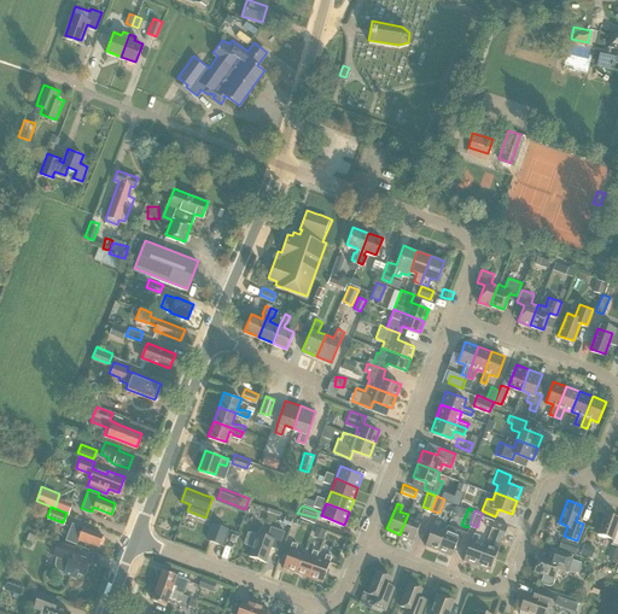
[(415,516),(408,514),(400,534),(413,539),(421,519),(423,513),(418,512),(415,516)]
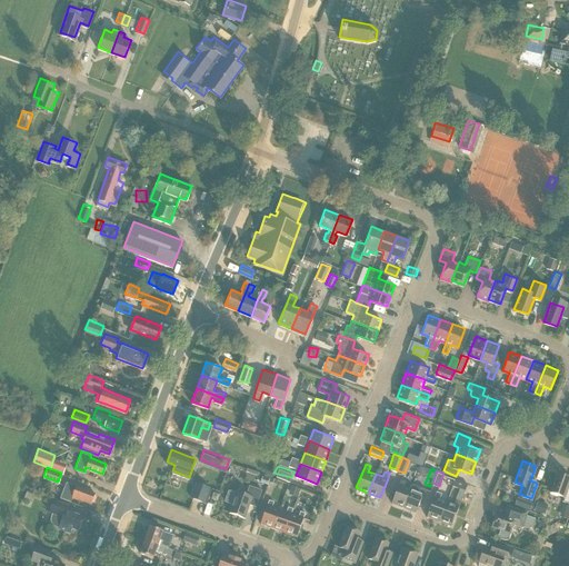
[(550,490),(563,495),(562,499),(568,500),(568,475),(557,472),(550,490)]
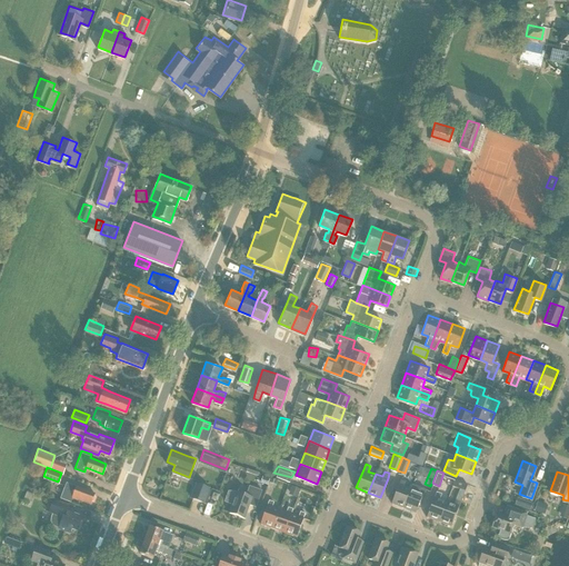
[(391,500),(403,506),(410,487),(403,485),(406,479),(400,477),(399,483),(391,500)]
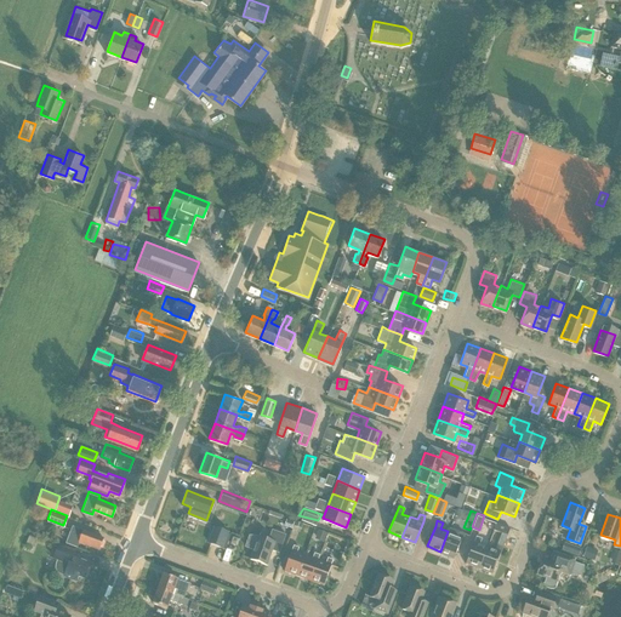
[(495,548),(488,544),(479,566),(493,571),(511,526),(496,520),(494,527),(501,530),(495,548)]
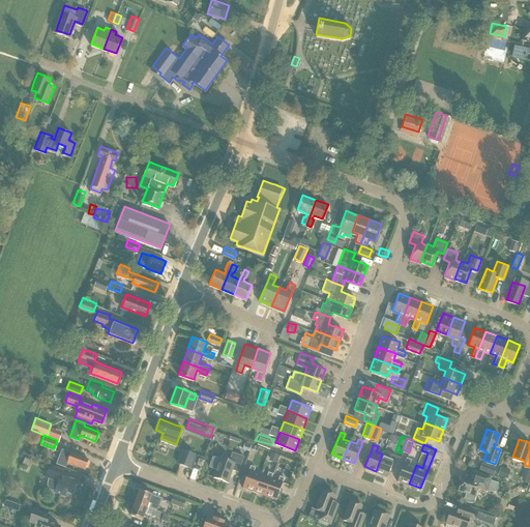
[(470,454),(476,456),(479,449),(473,446),(470,454)]
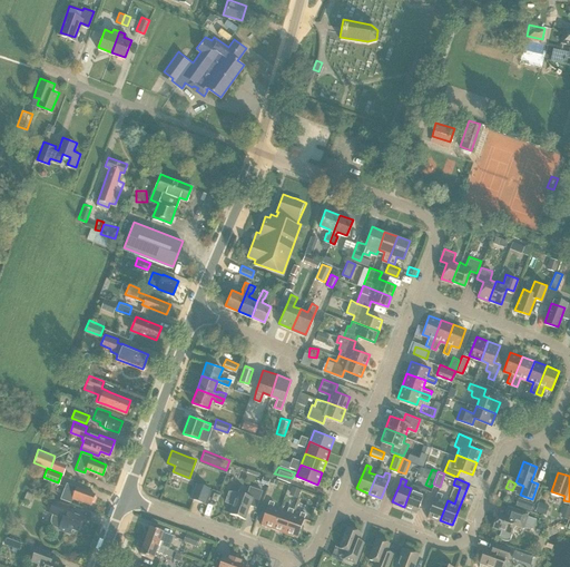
[(60,497),(70,500),(72,496),(84,500),(84,499),(91,502),(95,492),(87,489),(66,481),(60,497)]
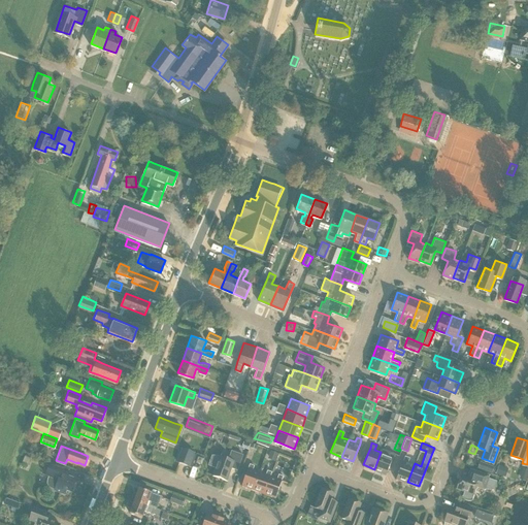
[(194,451),(183,446),(177,460),(189,464),(194,451)]
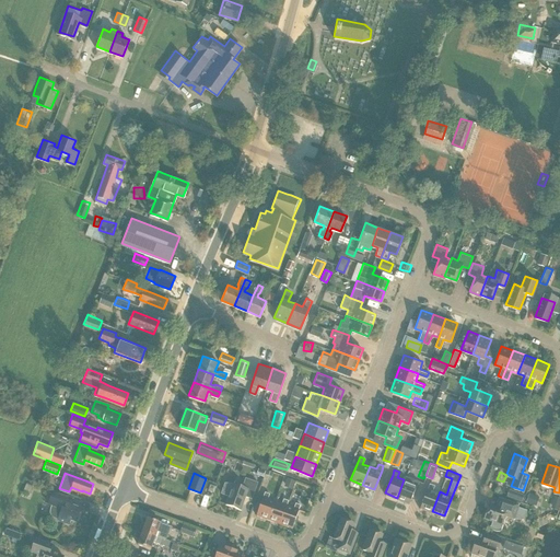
[(406,474),(404,479),(397,498),(409,502),(416,484),(418,479),(406,474)]
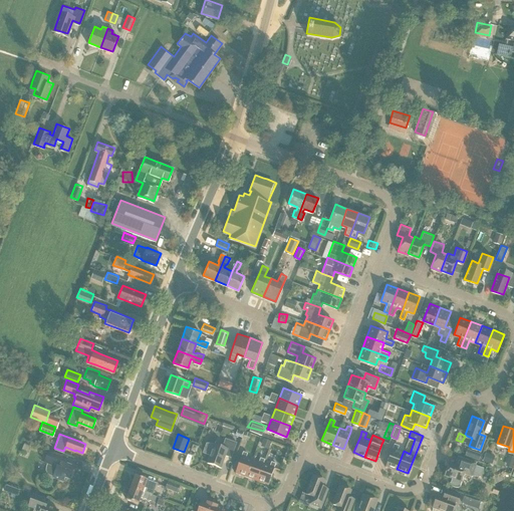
[(214,442),(206,442),(203,450),(211,453),(208,461),(220,466),(224,453),(231,456),(236,441),(225,437),(222,445),(214,442)]
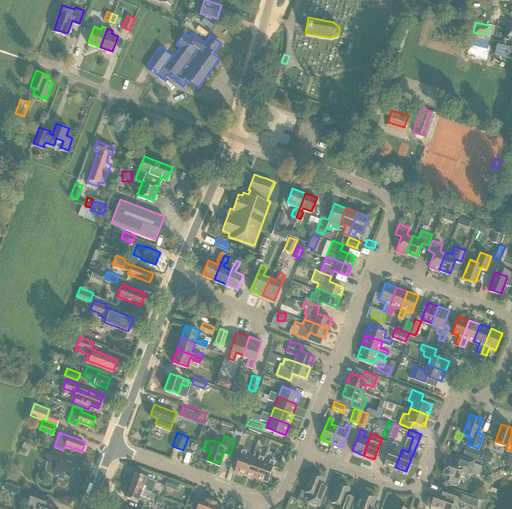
[(288,437),(285,442),(292,445),(294,440),(288,437)]
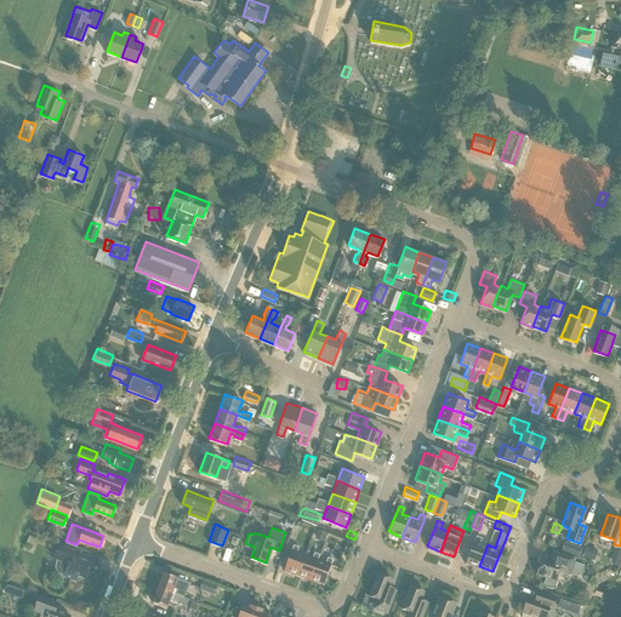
[(28,532),(24,542),(33,544),(35,535),(28,532)]
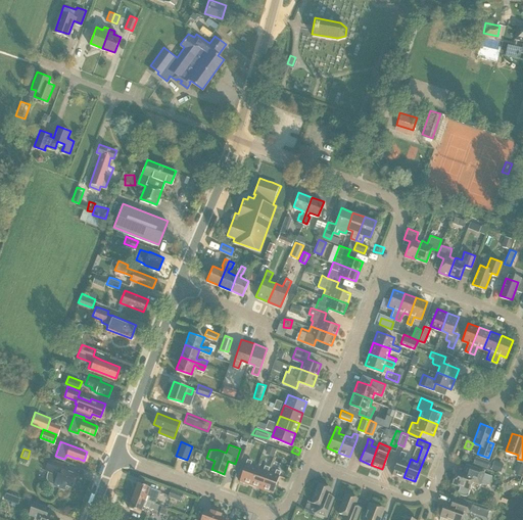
[(392,473),(403,477),(411,459),(403,457),(406,452),(401,450),(392,473)]
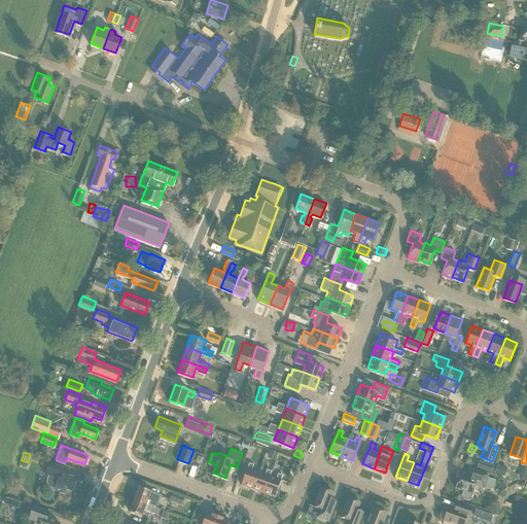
[(281,458),(293,463),(295,458),(283,454),(281,458)]
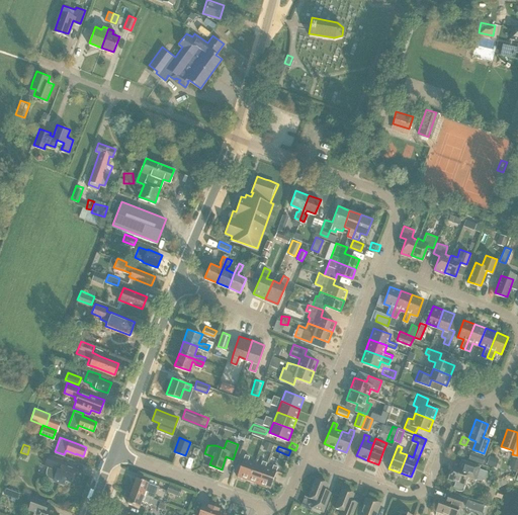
[(75,468),(61,462),(63,456),(50,451),(45,463),(49,465),(48,468),(47,471),(48,475),(51,477),(54,478),(54,479),(63,483),(65,478),(71,481),(75,468)]
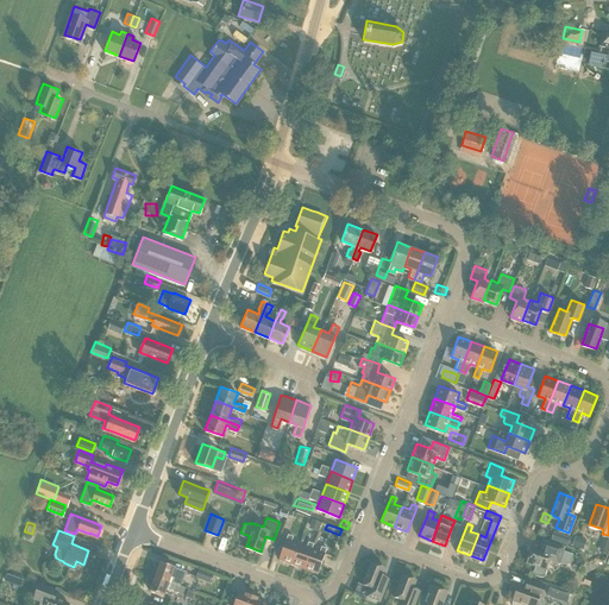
[(292,562),(299,542),(290,540),(293,534),(288,533),(278,558),(292,562)]
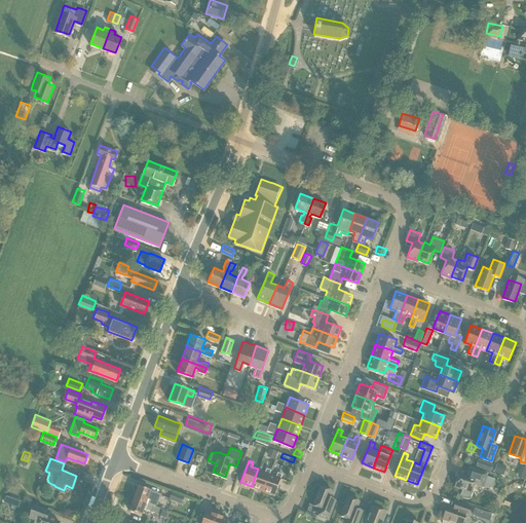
[(496,460),(493,469),(503,473),(506,463),(496,460)]
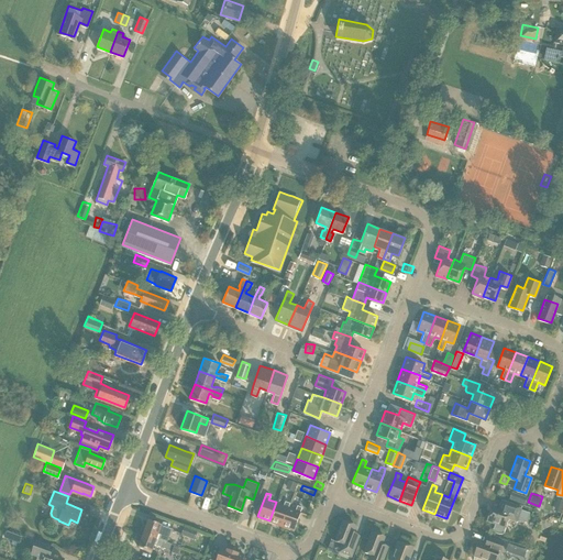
[(282,525),(288,506),(289,501),(285,500),(283,504),(276,502),(269,520),(282,525)]
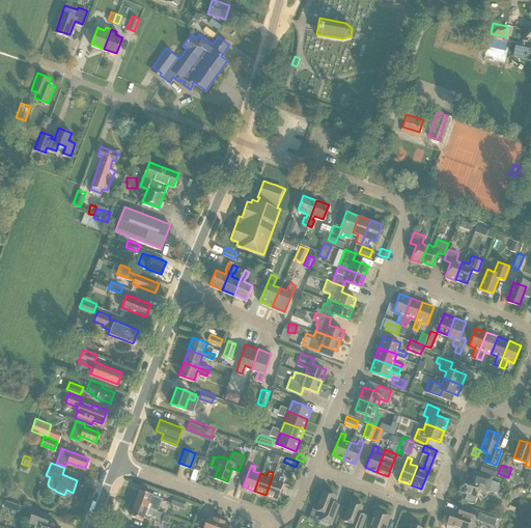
[(496,490),(499,481),(475,473),(473,479),(464,476),(458,489),(467,492),(465,497),(466,499),(468,500),(470,501),(472,501),(473,501),(475,500),(475,498),(479,488),(486,490),(487,487),(496,490)]
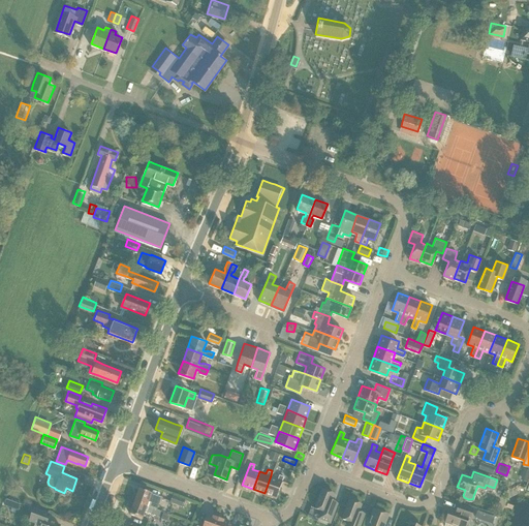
[(271,475),(265,493),(276,497),(282,480),(283,474),(279,473),(277,477),(271,475)]
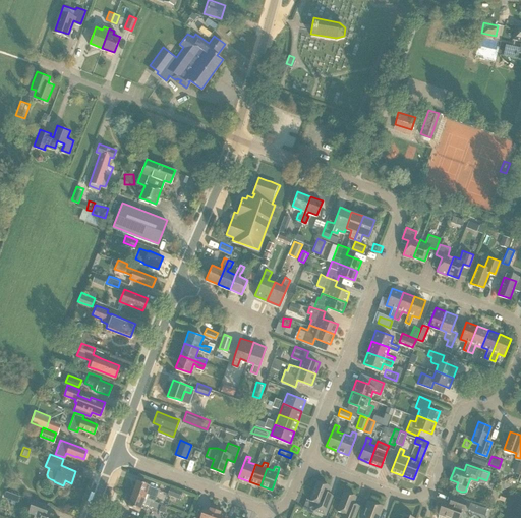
[(152,499),(157,486),(137,479),(132,492),(152,499)]
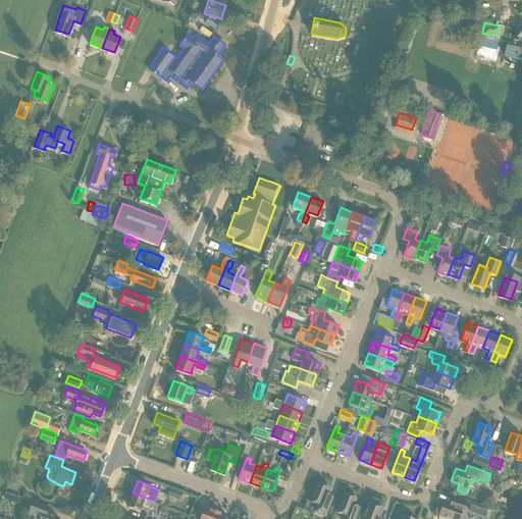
[(325,514),(330,501),(324,499),(329,485),(317,481),(310,500),(317,502),(314,510),(325,514)]
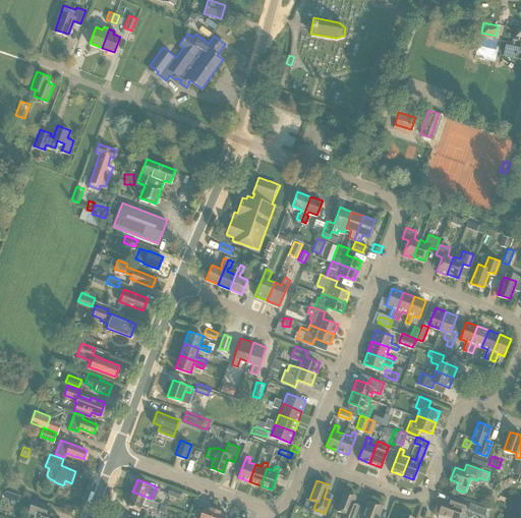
[(181,490),(170,485),(168,493),(179,497),(181,490)]
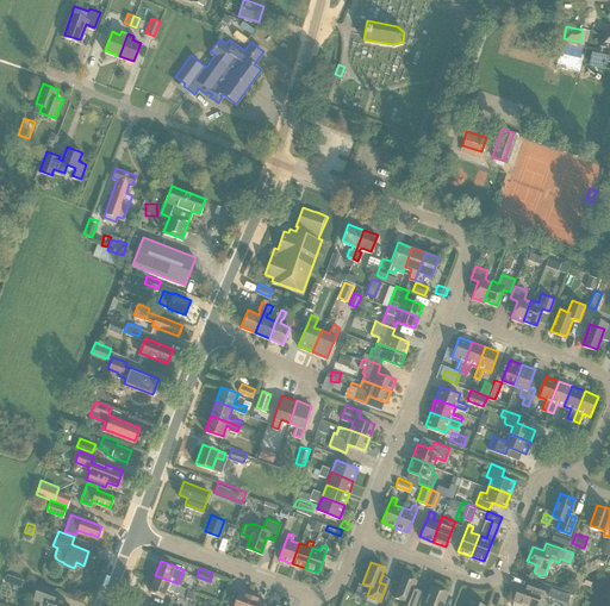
[(414,605),(418,597),(411,593),(417,579),(403,574),(394,595),(403,599),(399,605),(414,605)]
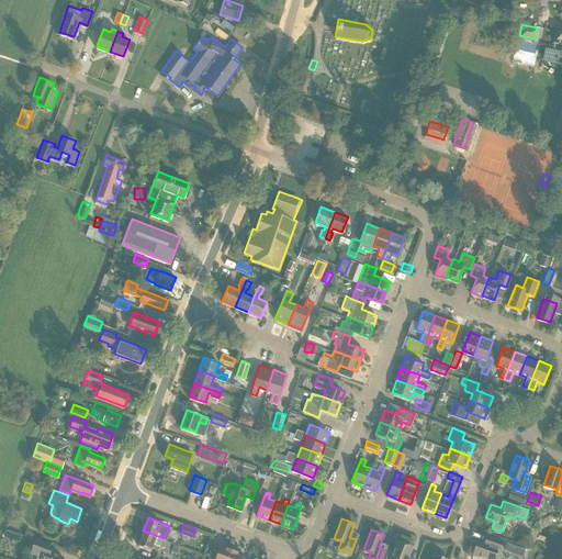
[(164,538),(143,530),(138,544),(150,549),(154,541),(168,547),(170,540),(164,538)]
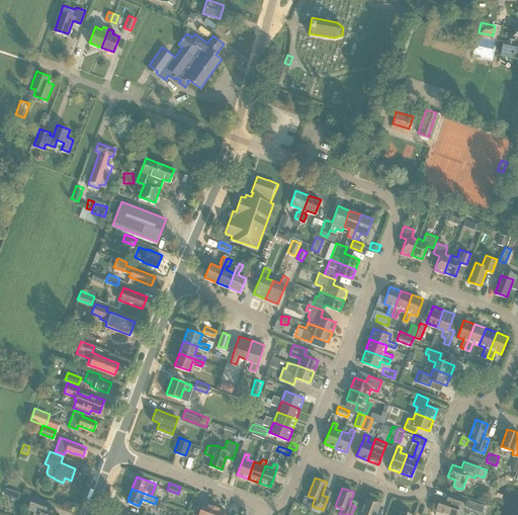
[(441,497),(436,510),(447,514),(446,514),(459,514),(460,514),(457,509),(459,504),(460,504),(463,497),(449,492),(447,499),(441,497)]
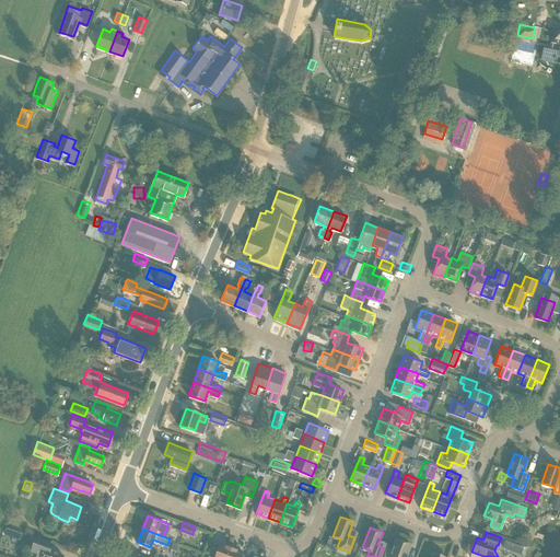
[(61,556),(63,554),(47,548),(50,542),(36,536),(31,549),(37,552),(35,556),(61,556)]
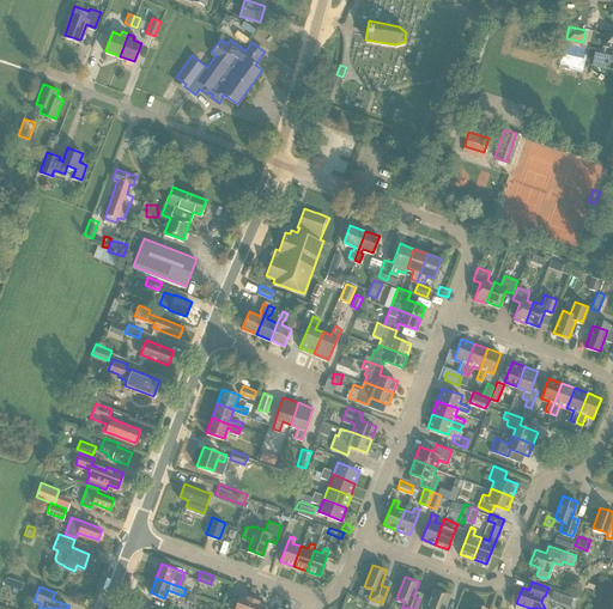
[(445,608),(444,608),(450,594),(434,588),(425,608),(445,608)]
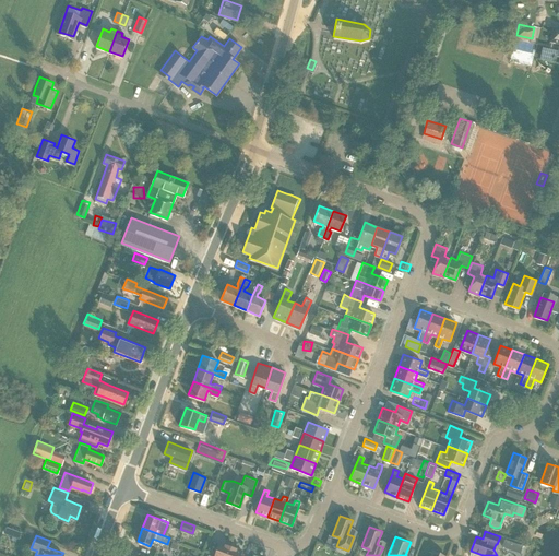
[(226,555),(230,545),(219,541),(214,555),(207,553),(206,555),(226,555)]
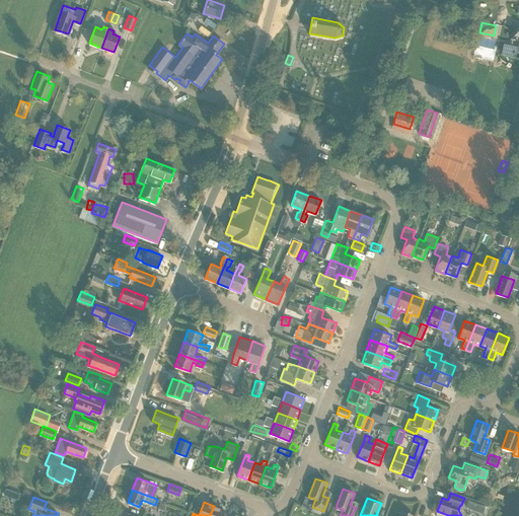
[(222,515),(225,510),(214,506),(210,515),(222,515)]
